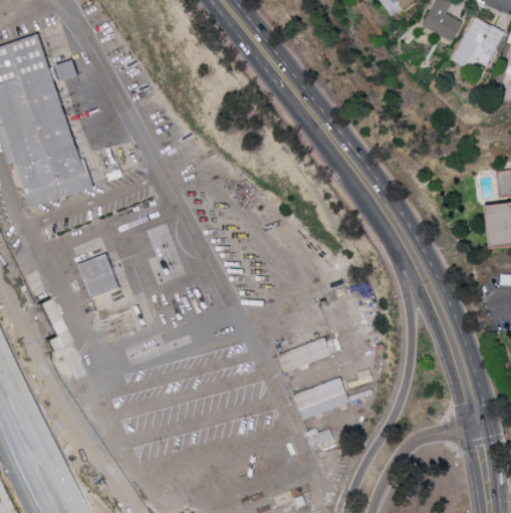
[(393,0),(402,10),(413,0),(393,0)]
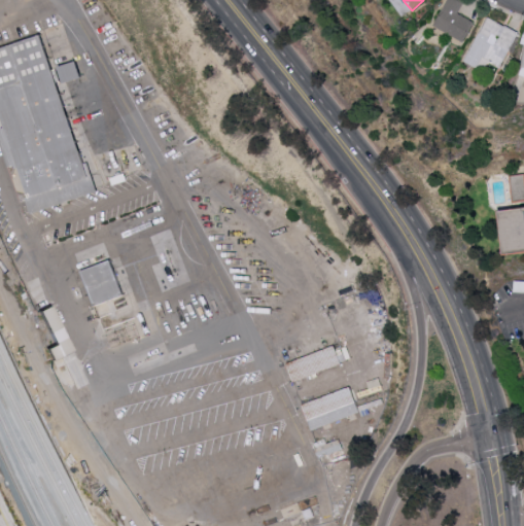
[(472,22),(455,15),(461,1),(458,0),(443,0),(431,29),(462,42),(472,22)]
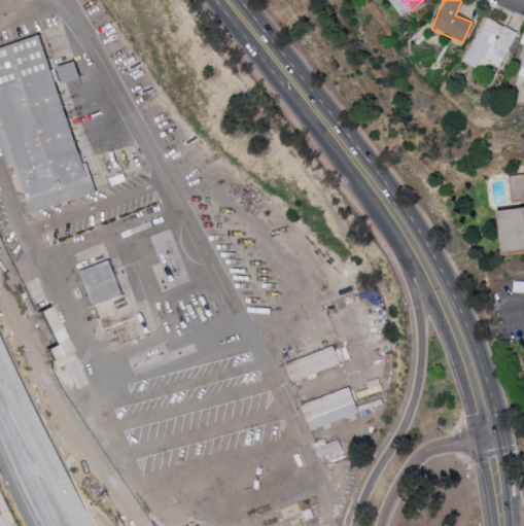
[(461,64),(475,69),(479,59),(499,68),(515,32),(483,18),(461,64)]
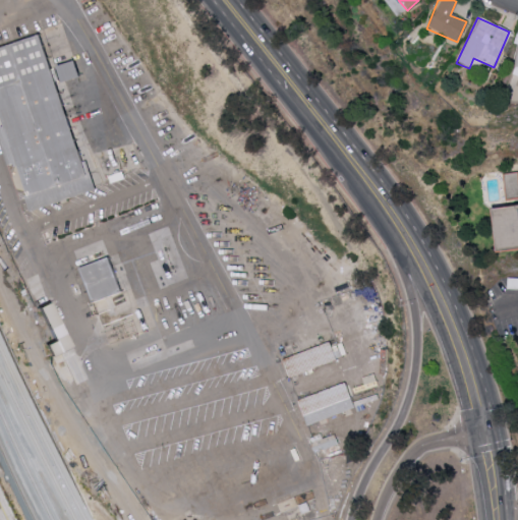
[(88,194),(43,36),(0,47),(0,115),(27,212),(88,194)]
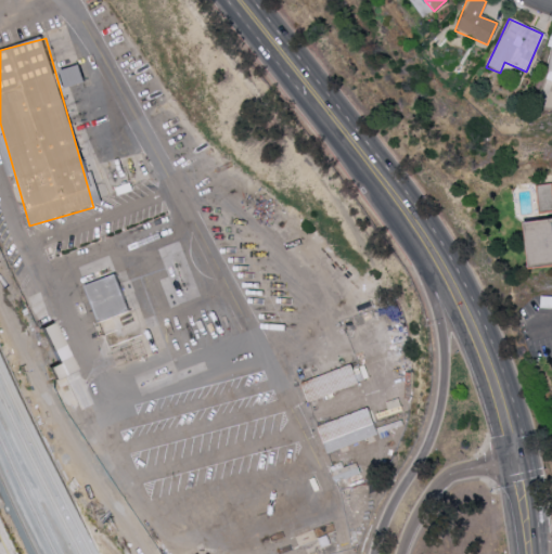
[(60,72),(65,89),(84,82),(78,65),(60,72)]
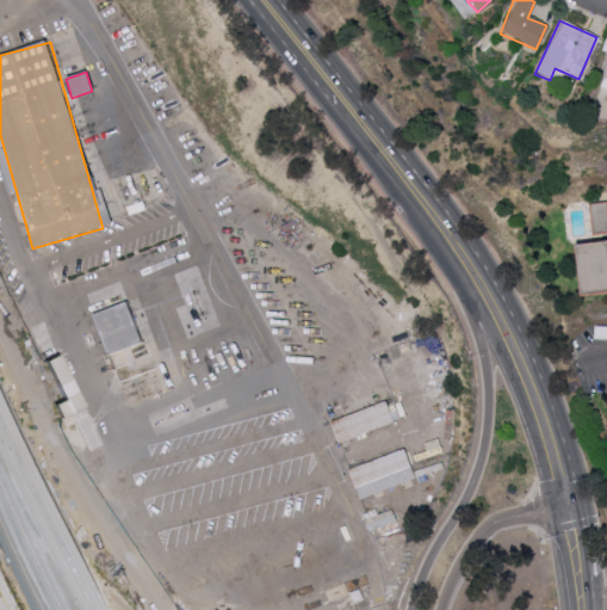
[(587,204),(589,234),(606,232),(606,222),(606,203),(587,204)]
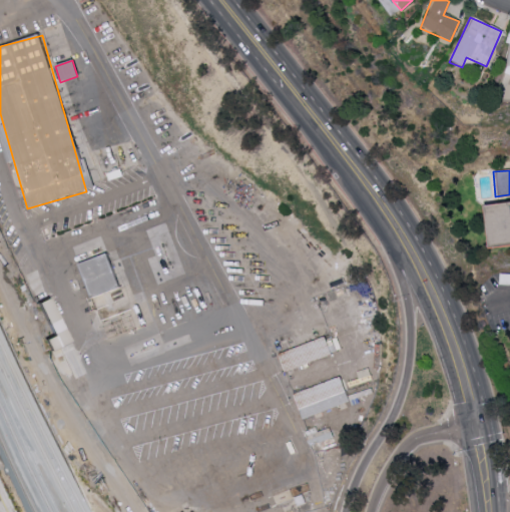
[(509,244),(509,201),(486,204),(490,246),(509,244)]
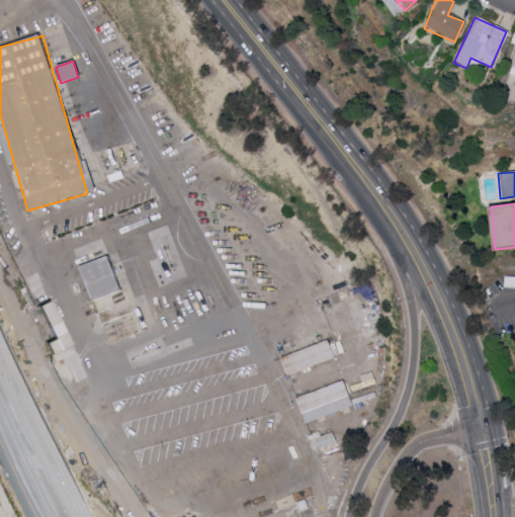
[(77,268),(90,303),(119,291),(106,256),(77,268)]
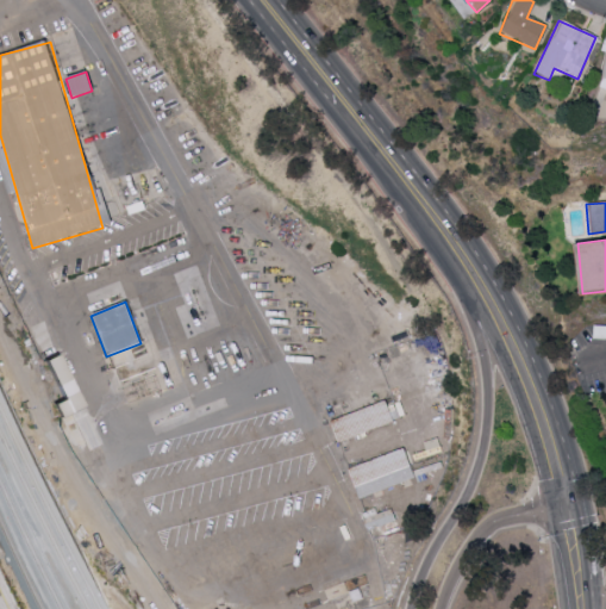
[(81,408),(56,355),(43,362),(61,402),(51,405),(58,418),(81,408)]
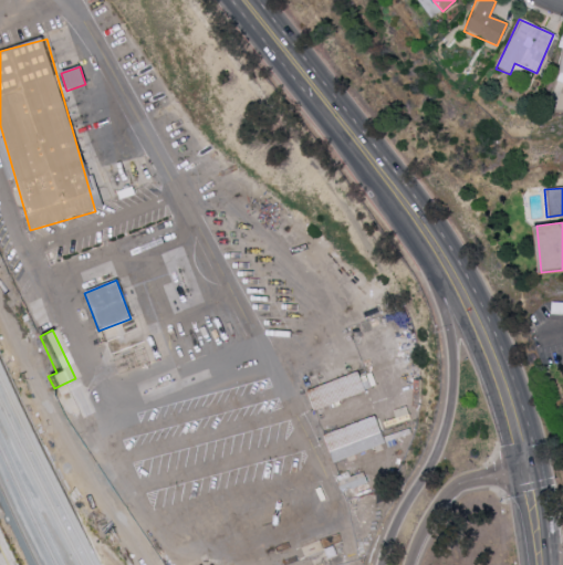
[(341,399),(364,393),(357,373),(335,379),(341,399)]
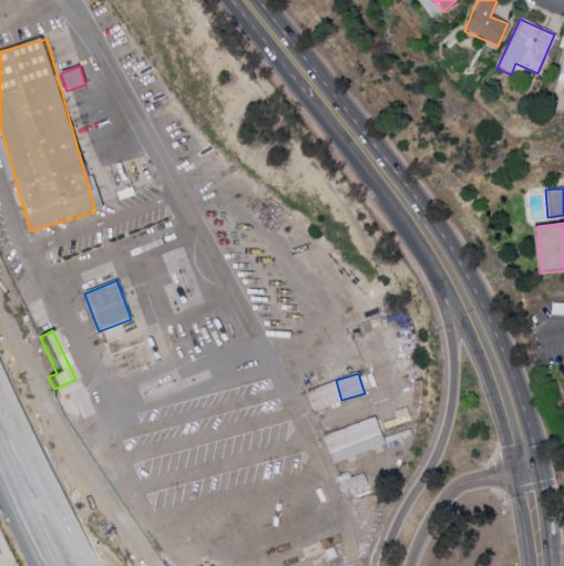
[(383,445),(375,417),(322,434),(332,463),(383,445)]
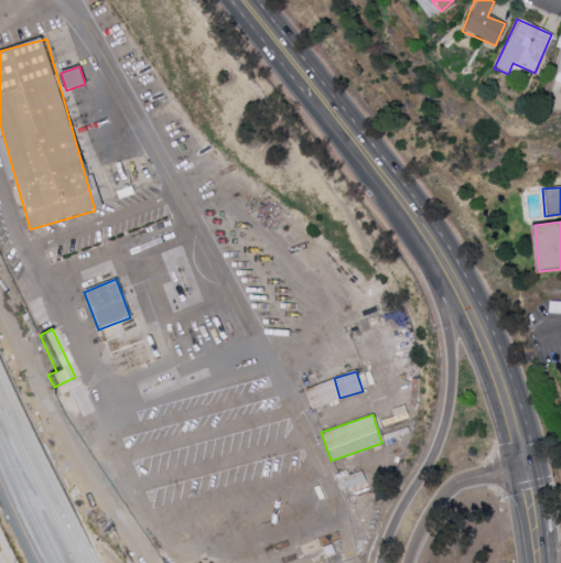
[(364,480),(360,471),(347,476),(345,471),(332,475),(338,490),(364,480)]
